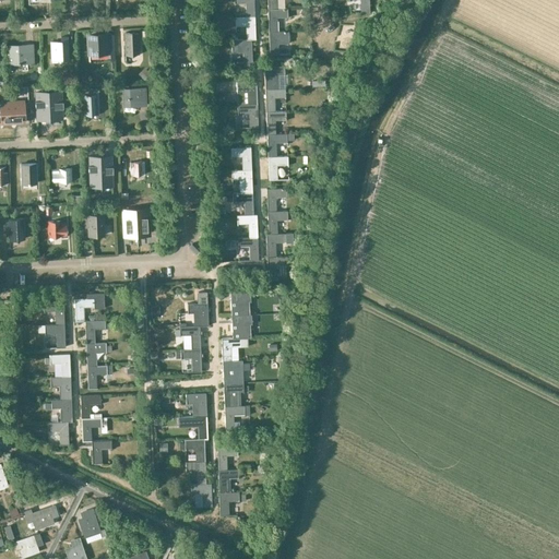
[(234,18),(246,16),(246,18),(254,16),(253,0),(233,0),(234,3),(245,3),(246,13),(234,13),(234,18)]
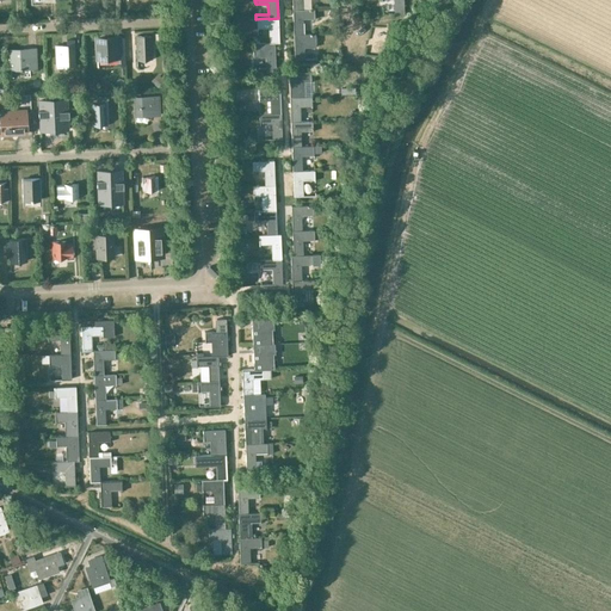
[(291,0),(292,11),(302,11),(302,10),(301,0),(291,0)]
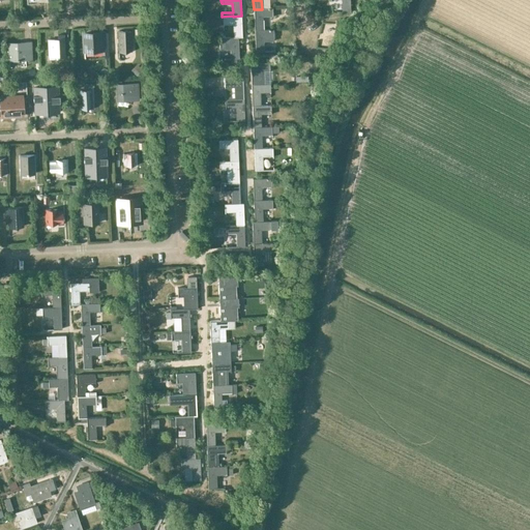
[(342,0),(343,13),(351,12),(350,0),(342,0)]
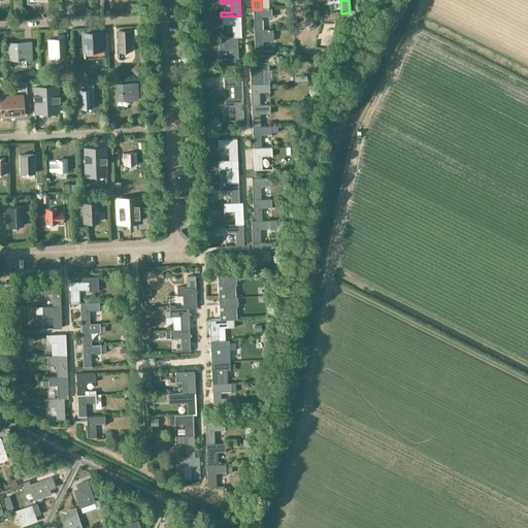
[(261,9),(253,9),(254,30),(262,30),(261,17),(272,17),(271,7),(261,8),(261,9)]
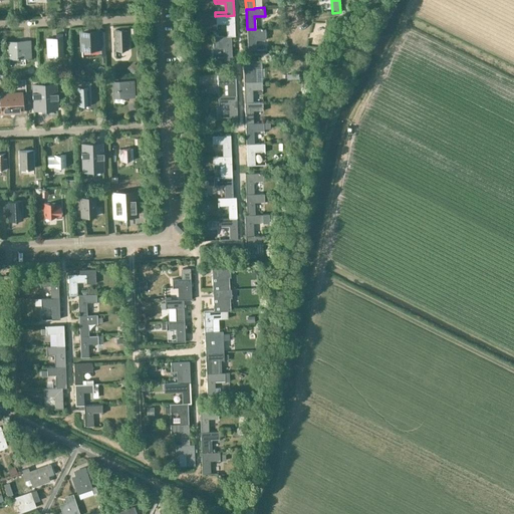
[(226,23),(227,36),(231,36),(235,36),(234,15),(226,16),(226,15),(215,16),(216,24),(226,23)]
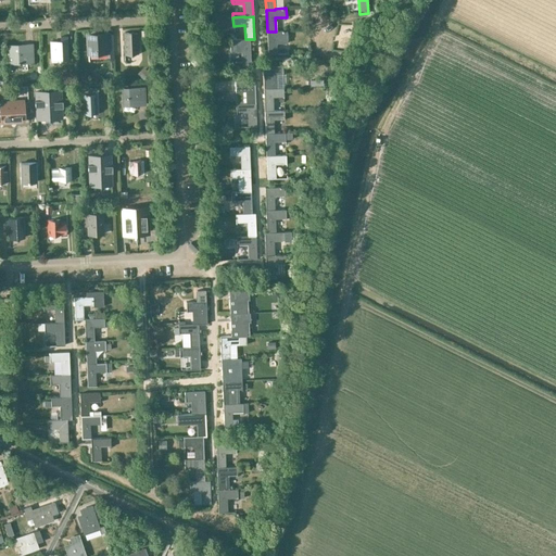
[(287,30),(276,32),(267,32),(268,54),(277,54),(276,43),(288,43),(287,30)]
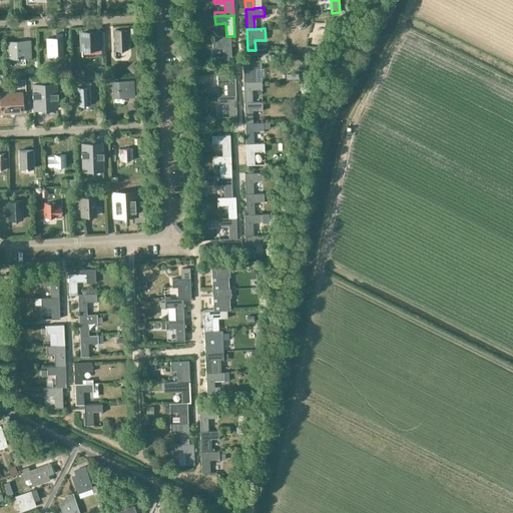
[(114,50),(127,50),(126,30),(124,30),(124,29),(116,29),(116,30),(114,30),(114,50)]
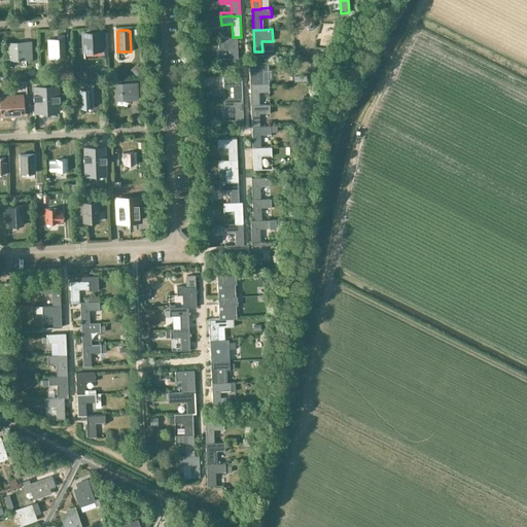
[(100,33),(82,34),(83,57),(84,57),(84,49),(101,48),(104,48),(104,57),(107,56),(107,48),(106,42),(100,43),(100,40),(100,33)]
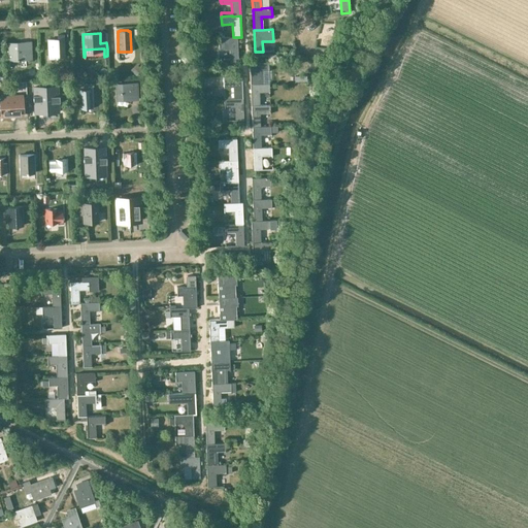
[(47,40),(48,59),(64,58),(63,35),(57,36),(58,40),(47,40)]
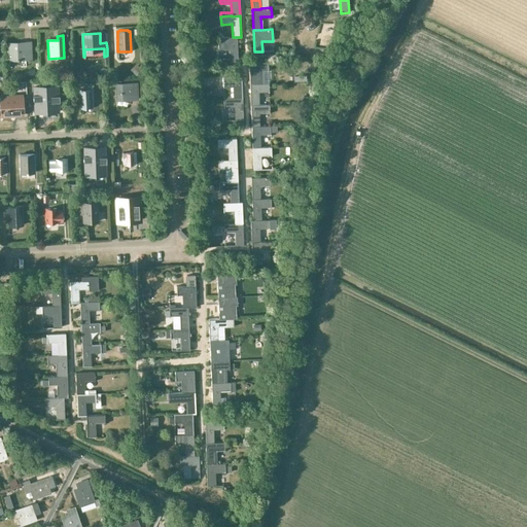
[(230,59),(238,59),(237,37),(233,37),(217,37),(218,45),(229,45),(230,59)]
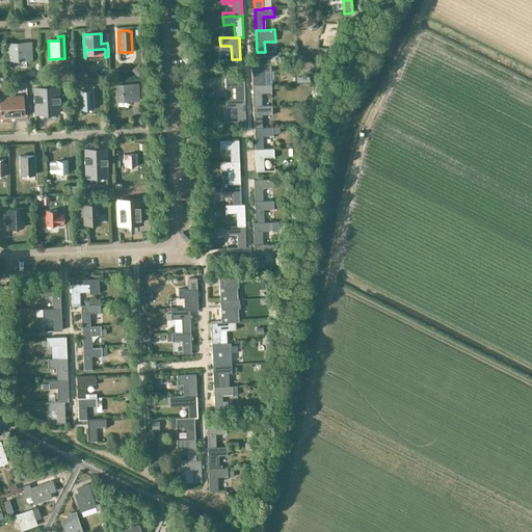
[(31,44),(8,45),(9,61),(32,60),(31,51),(31,44)]
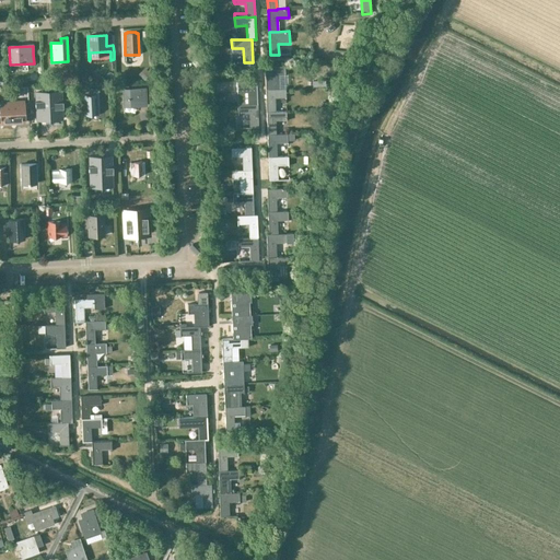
[(284,66),(265,67),(266,90),(275,90),(275,89),(275,76),(286,74),(284,66)]
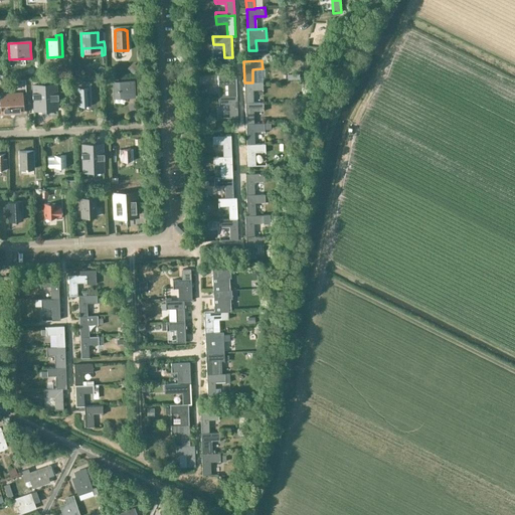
[(223,75),(217,76),(218,83),(228,83),(228,96),(228,97),(236,96),(235,75),(235,71),(222,72),(223,75)]
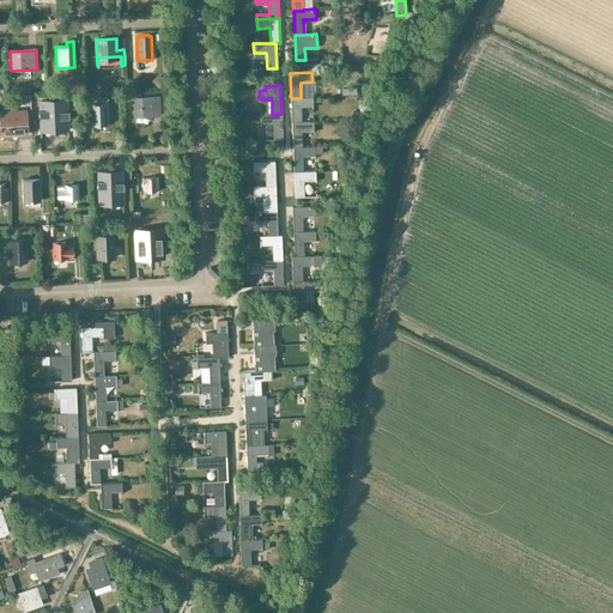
[(97,104),(91,104),(92,127),(108,127),(107,104),(104,104),(105,102),(105,97),(96,97),(97,104)]
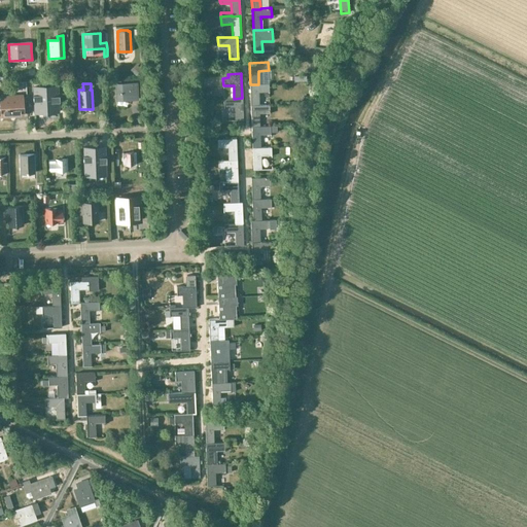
[(137,83),(115,84),(116,101),(132,100),(132,89),(137,89),(137,83)]
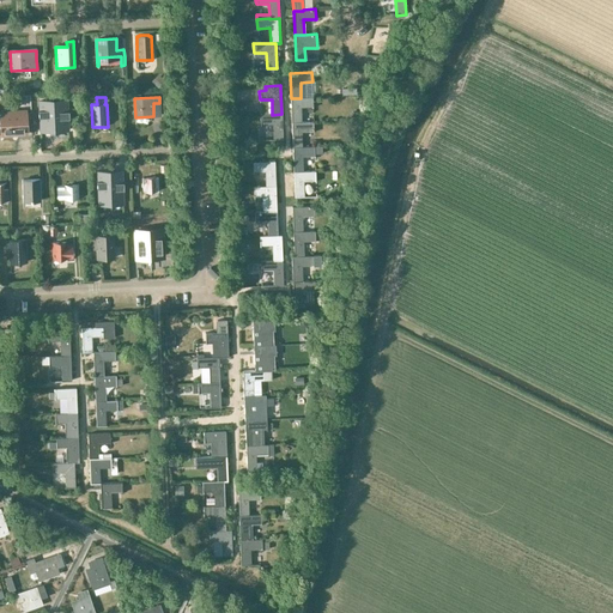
[(291,98),(292,123),(302,122),(301,108),(314,107),(313,97),(301,97),(301,98),(291,98)]
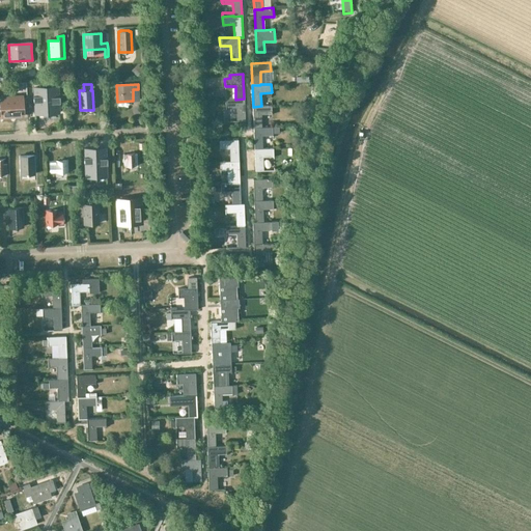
[(46,89),(47,89),(46,87),(33,88),(33,95),(33,102),(34,102),(34,111),(47,111),(46,89)]
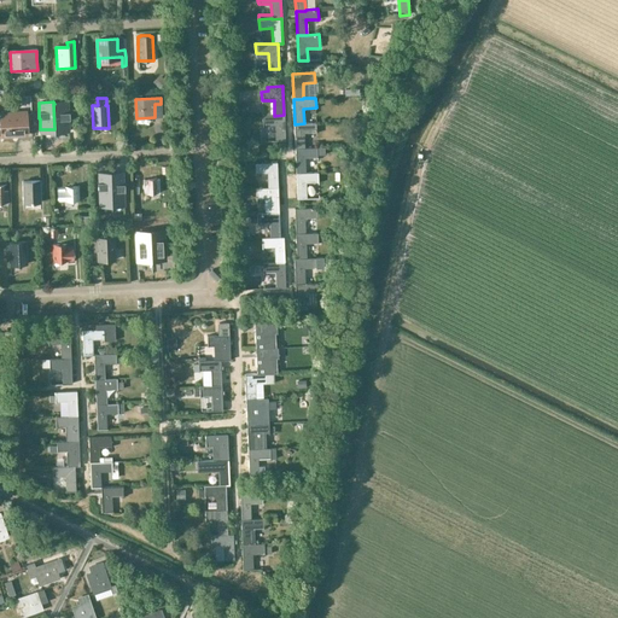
[(54,129),(54,132),(69,130),(69,120),(69,112),(68,112),(68,103),(54,104),(53,104),(54,129)]
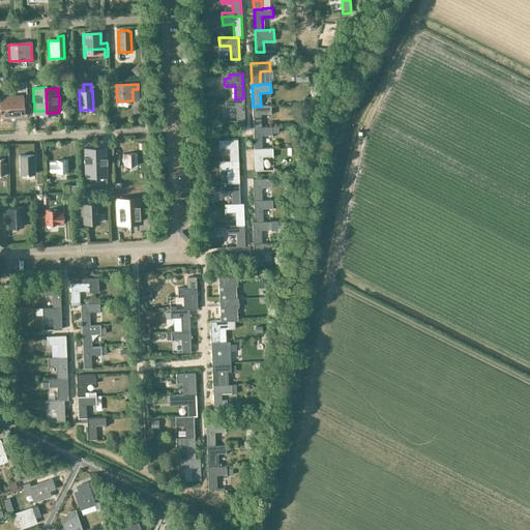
[(15,100),(1,100),(2,115),(17,115),(16,112),(22,112),(22,97),(15,98),(15,100)]
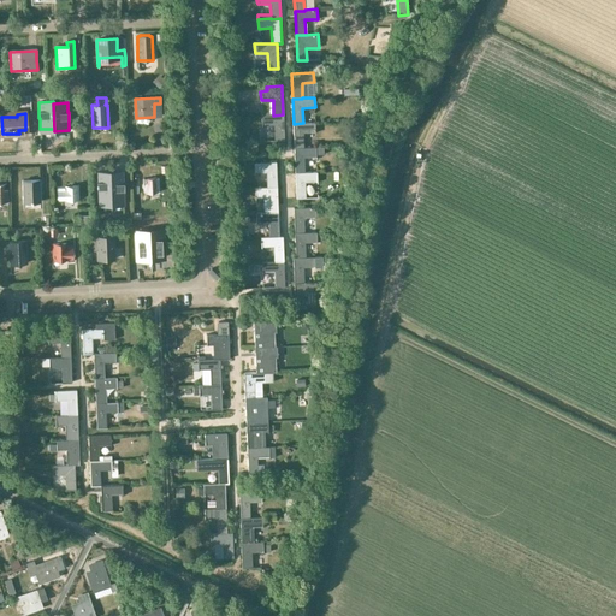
[(284,140),(283,114),(273,116),(273,114),(261,116),(261,125),(274,124),(274,141),(284,140)]
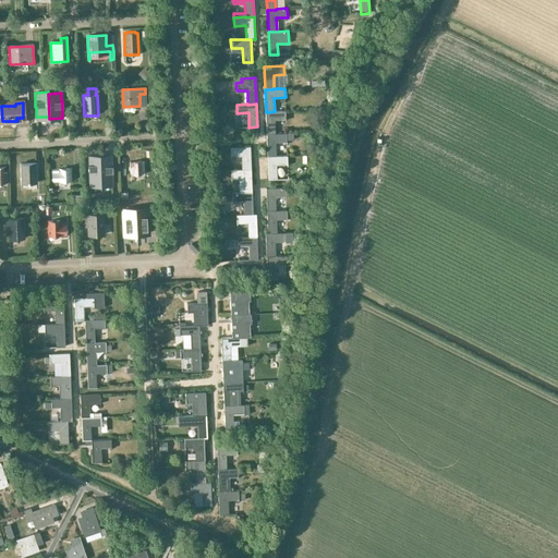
[(266,112),(267,135),(276,134),(275,120),(286,120),(286,111),(275,111),(266,112)]
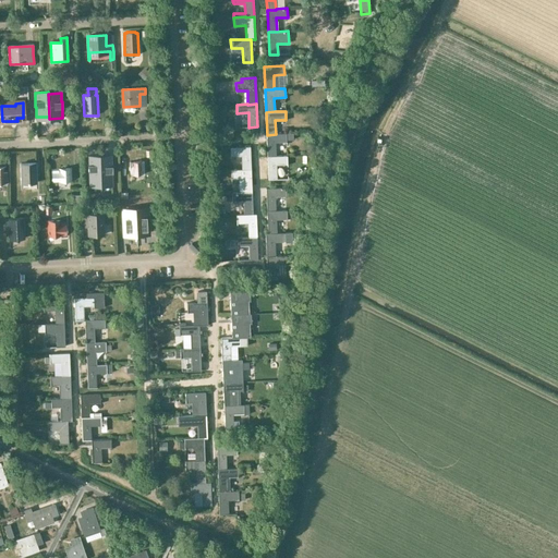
[(276,134),(267,135),(268,157),(277,157),(277,156),(276,143),(287,142),(287,141),(293,141),(292,134),(287,134),(276,134)]
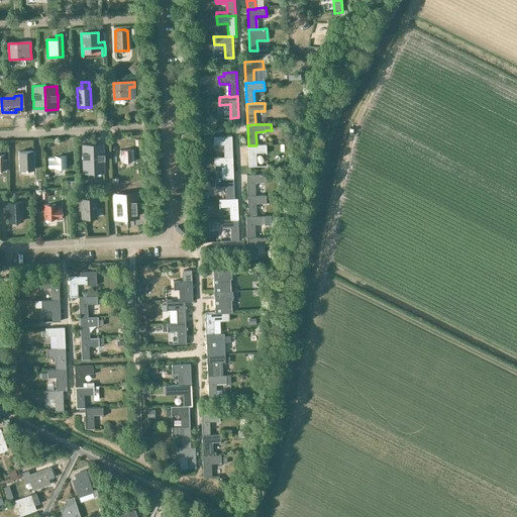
[(213,145),(224,144),(224,158),(232,158),(232,136),(213,137),(213,145)]
